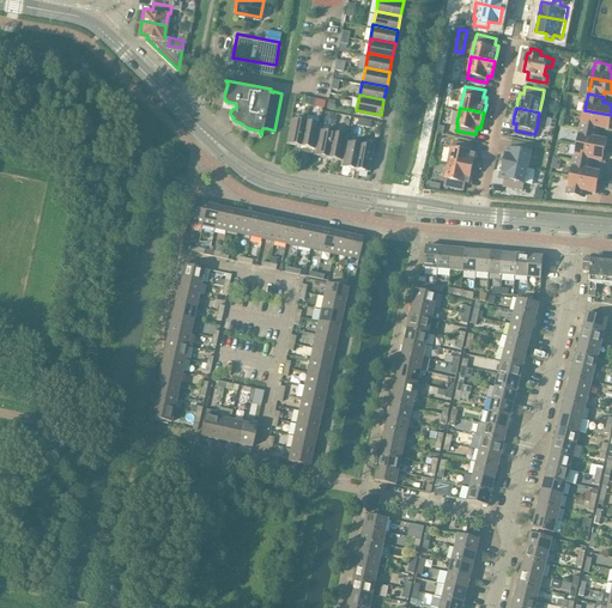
[(610,126),(611,115),(585,110),(582,120),(583,120),(582,126),(597,128),(598,123),(610,126)]
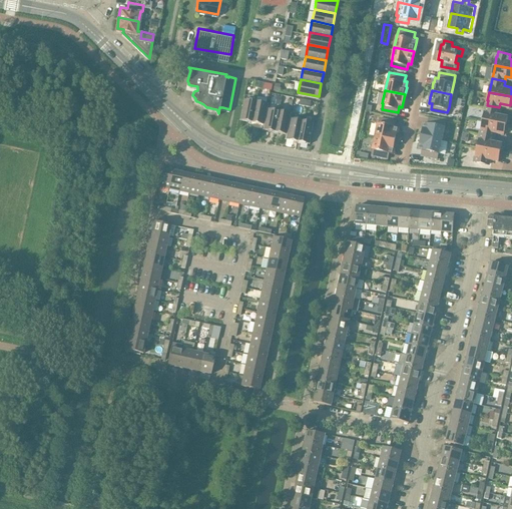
[(257,99),(252,119),(264,122),(268,106),(269,101),(267,101),(268,96),(258,94),(257,99)]
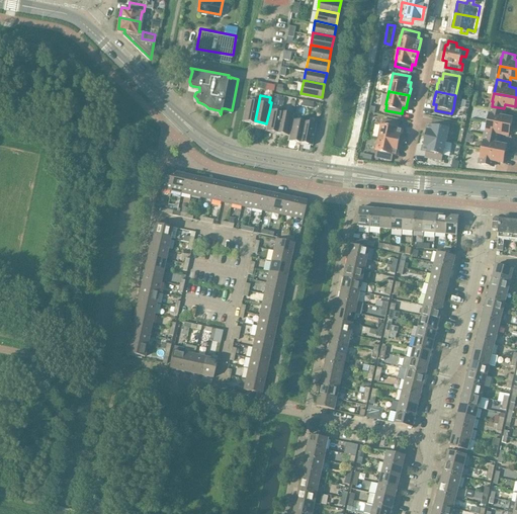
[(259,100),(246,97),(242,118),(255,120),(259,100)]
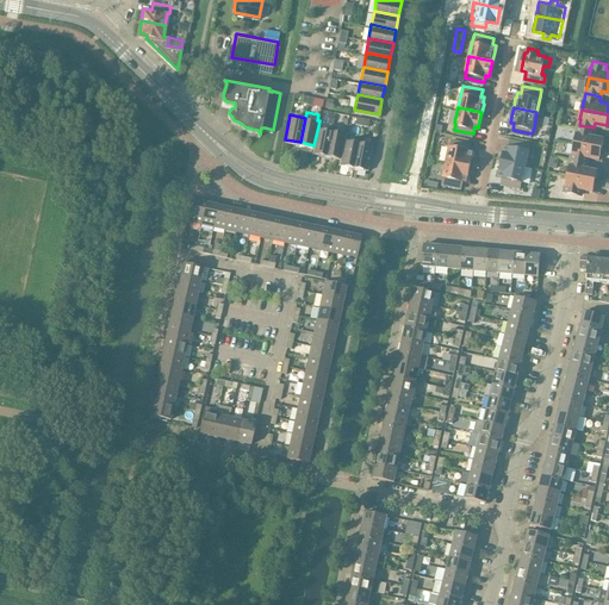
[(604,136),(592,133),(594,128),(579,125),(578,130),(577,130),(576,141),(602,147),(604,136)]
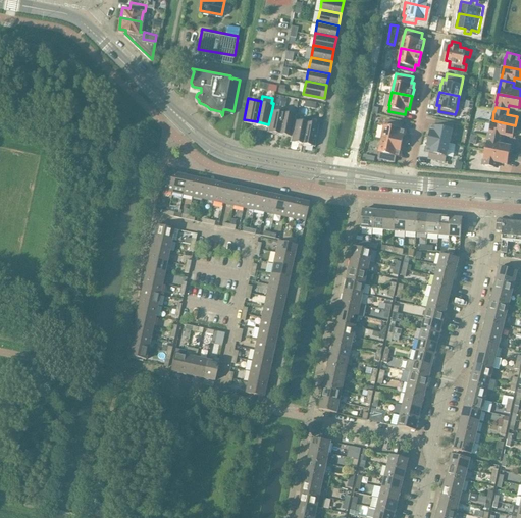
[(283,110),(272,108),(268,124),(267,128),(279,132),(283,110)]
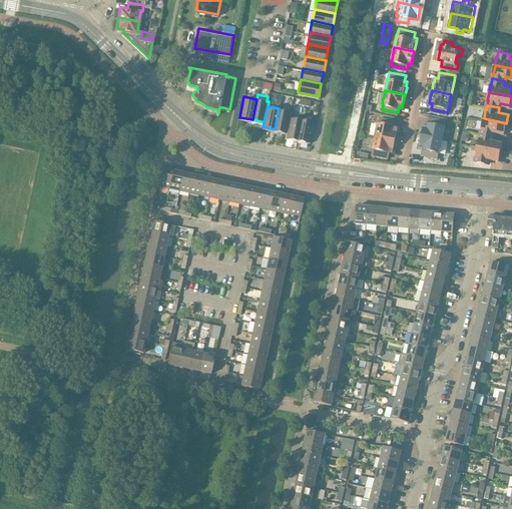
[(292,111),(279,108),(275,129),(286,131),(287,131),(290,115),(291,116),(292,111)]
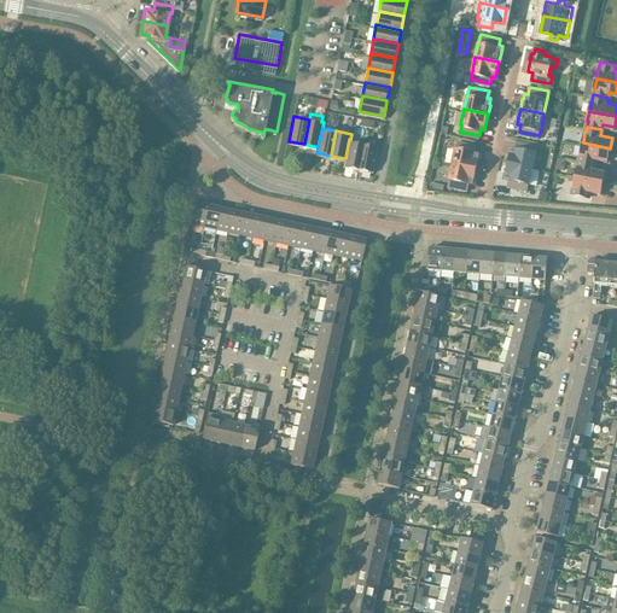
[(364,142),(350,140),(349,139),(345,158),(344,158),(343,164),(359,167),(364,142)]
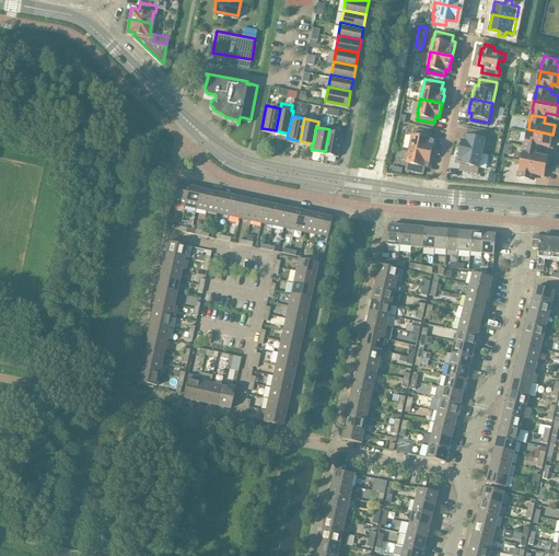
[(432,130),(415,126),(414,132),(410,146),(432,151),(433,142),(434,137),(431,136),(432,130)]
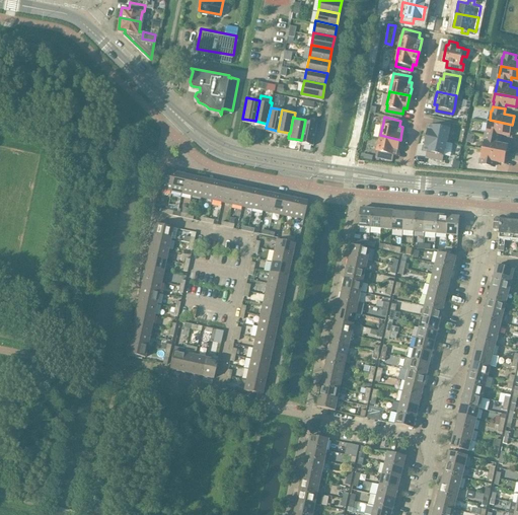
[(447,139),(450,127),(450,126),(451,121),(435,117),(433,123),(430,122),(429,127),(428,135),(447,139)]
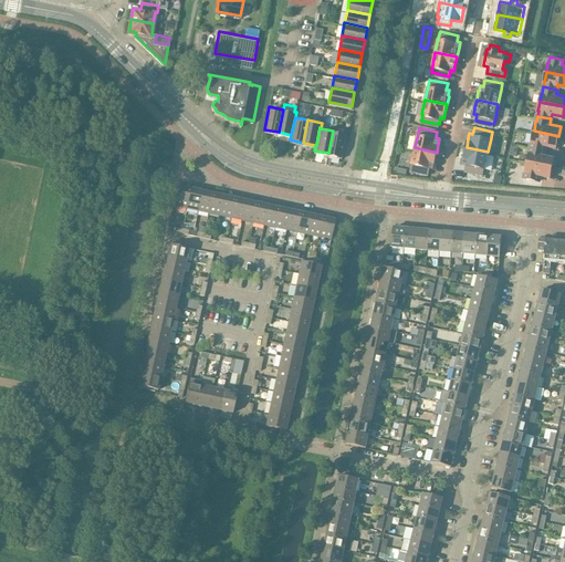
[(346,133),(333,131),(328,153),(342,156),(346,133)]
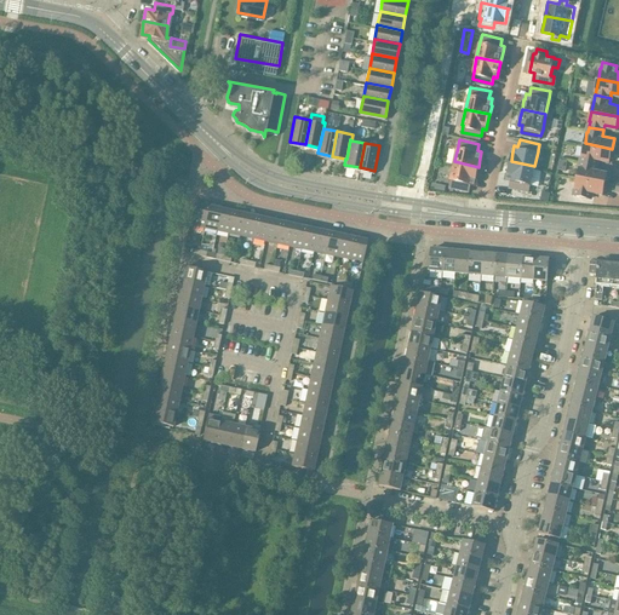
[(609,160),(612,149),(585,143),(583,154),(582,160),(597,162),(599,157),(609,160)]
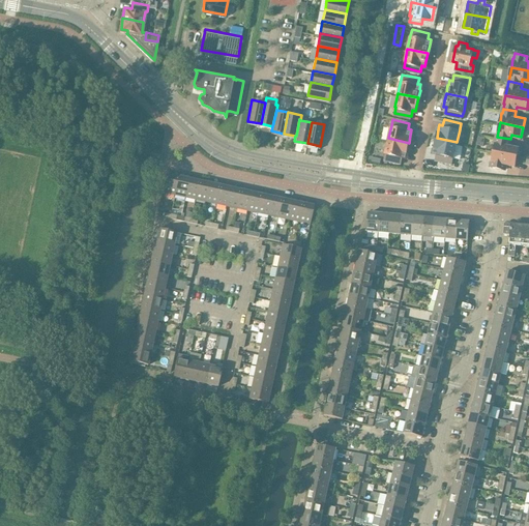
[(519,146),(509,144),(510,139),(497,137),(496,141),(494,150),(518,154),(519,146)]
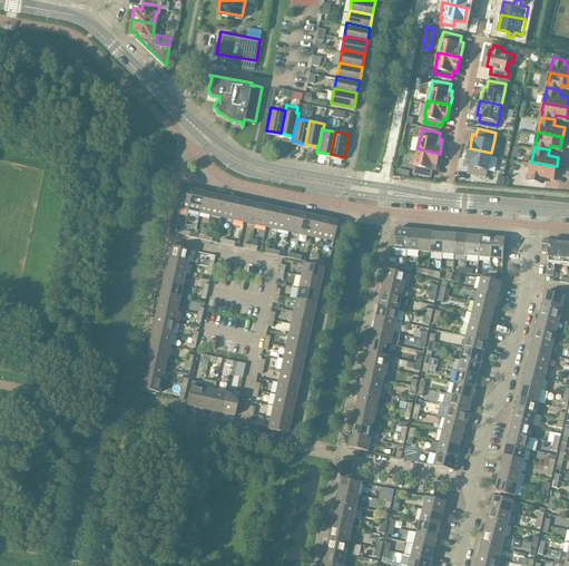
[(438,162),(440,154),(418,148),(414,163),(413,169),(431,174),(433,167),(437,167),(438,162)]
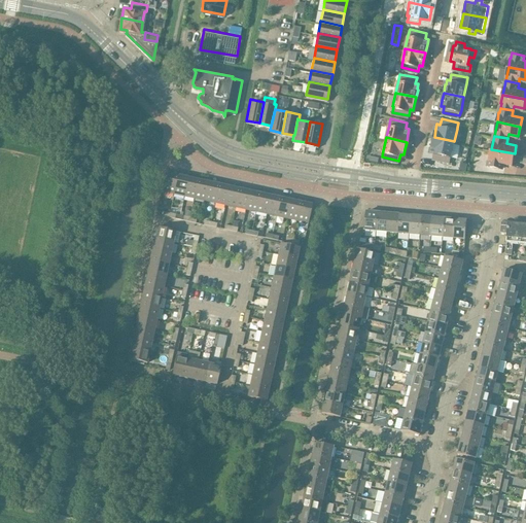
[(452,154),(454,141),(434,137),(432,145),(431,150),(434,151),(433,157),(450,161),(451,154),(452,154)]
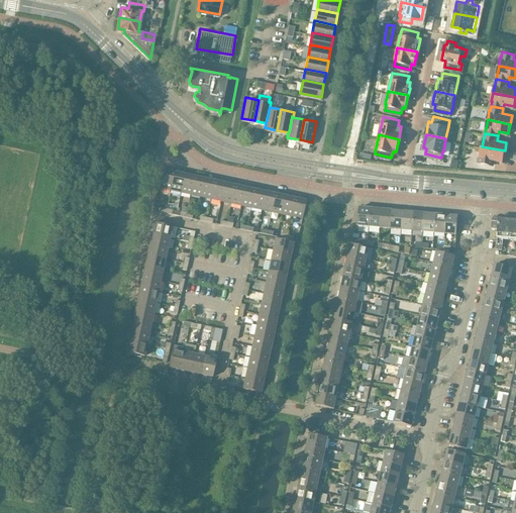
[(503,160),(505,150),(482,146),(480,156),(481,156),(480,161),(492,163),(493,158),(503,160)]
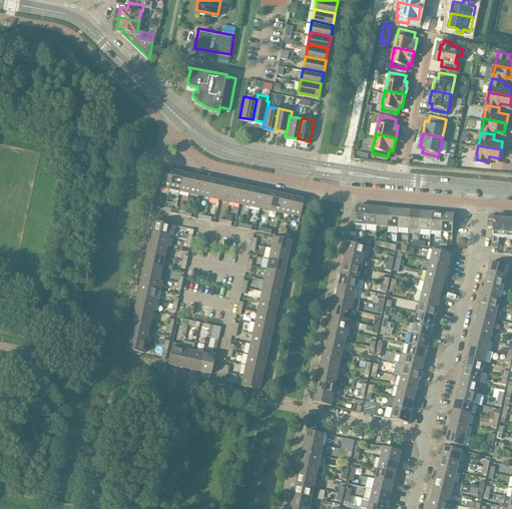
[(173,168),(163,165),(159,183),(169,185),(173,168)]
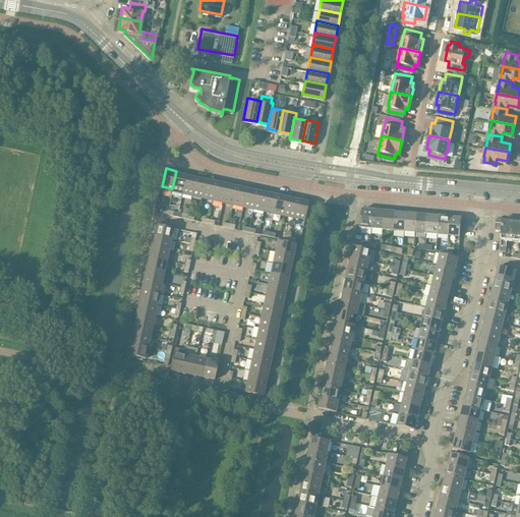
[(186,173),(176,171),(172,188),(182,190),(186,173)]
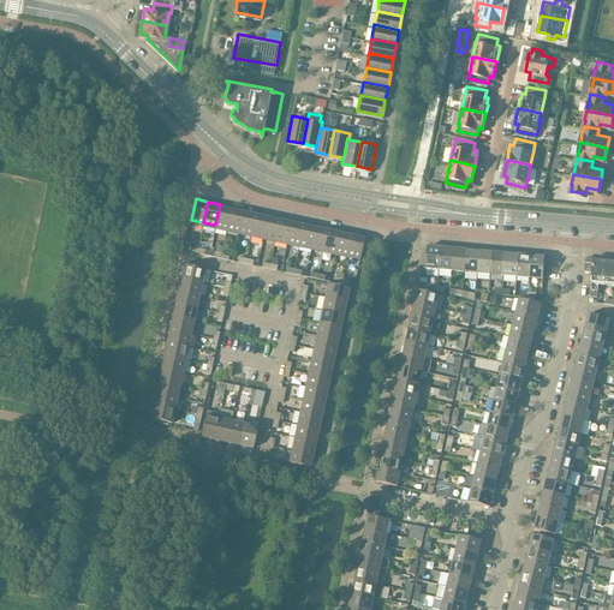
[(232,207),(220,204),(215,225),(227,228),(232,207)]
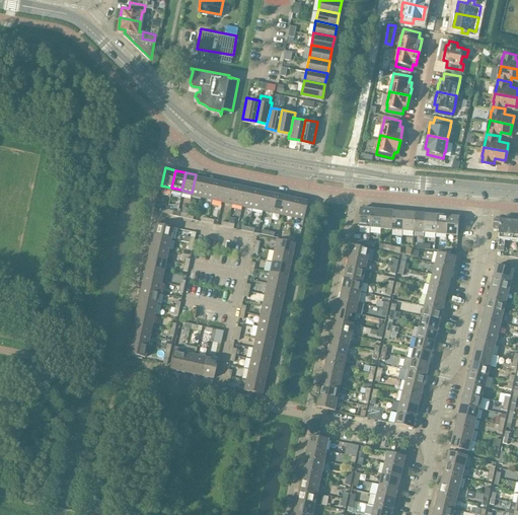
[(206,176),(196,174),(192,193),(202,195),(206,176)]
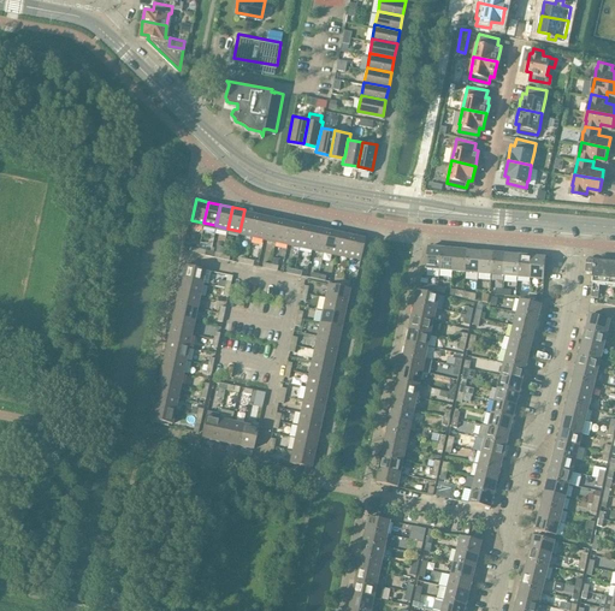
[(256,212),(244,209),(240,231),(252,233),(256,212)]
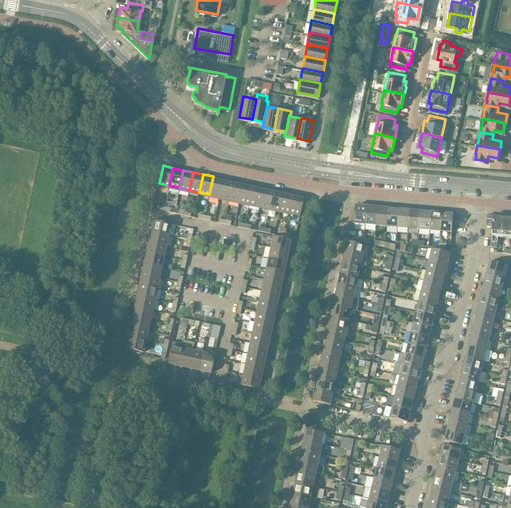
[(223,178),(213,176),(209,194),(219,196),(223,178)]
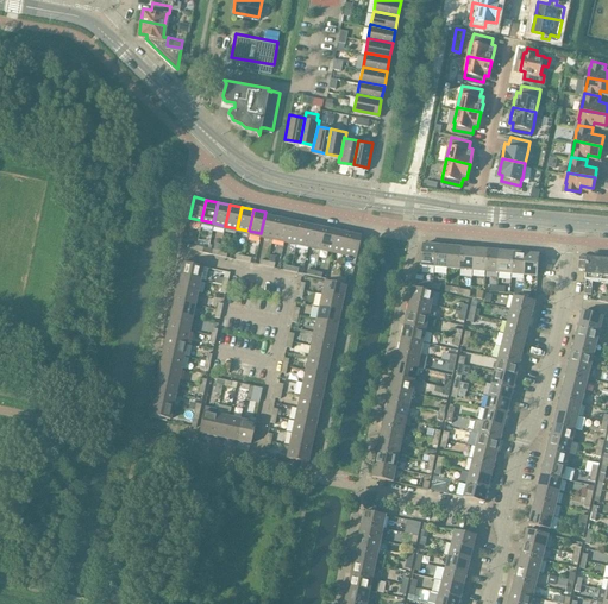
[(277,215),(265,212),(261,233),(273,236),(277,215)]
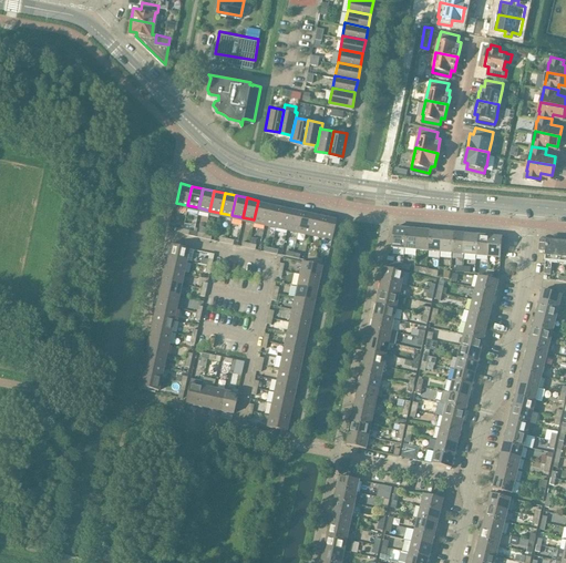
[(269,203),(258,201),(254,219),(265,222),(269,203)]
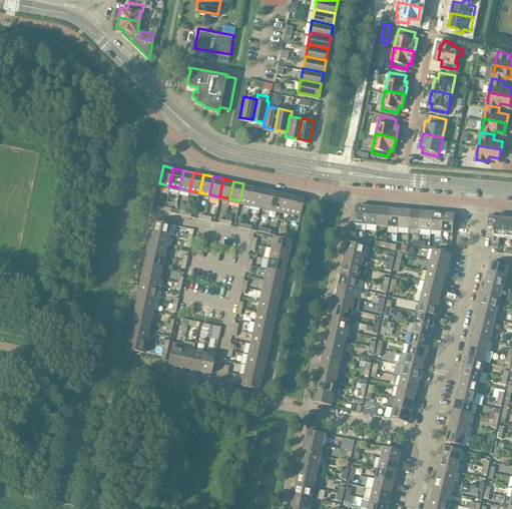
[(253,185),(243,183),(239,200),(249,203),(253,185)]
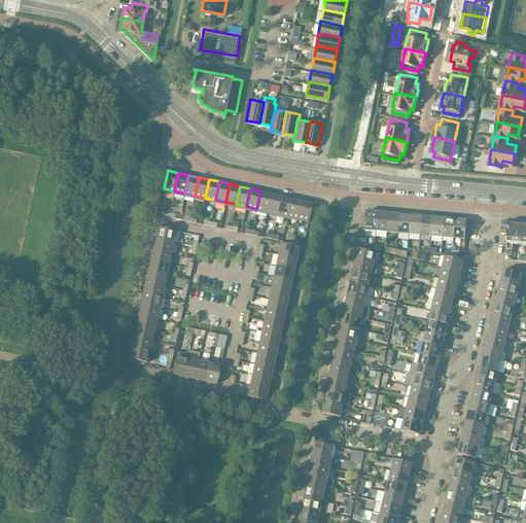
[(271,193),(260,190),(256,209),(267,211),(271,193)]
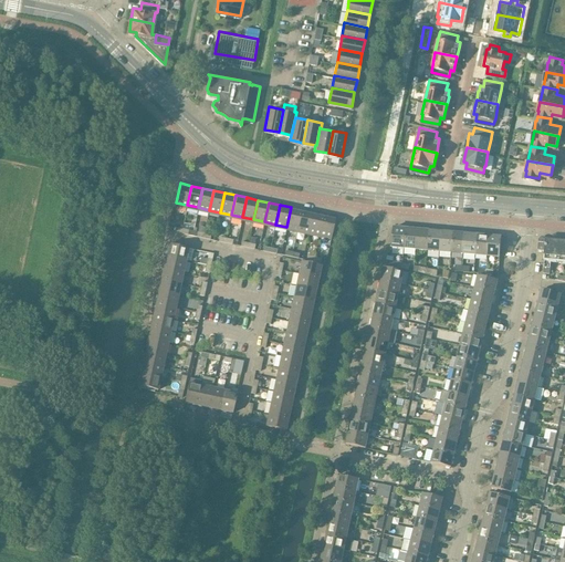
[(302,209),(291,207),(286,227),(297,229),(302,209)]
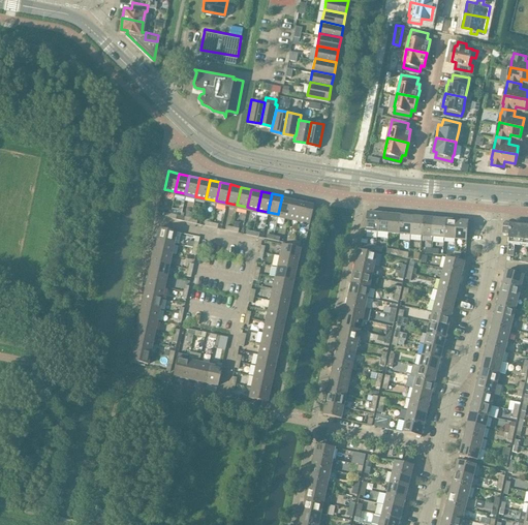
[(292,198),(282,195),(278,214),(288,216),(292,198)]
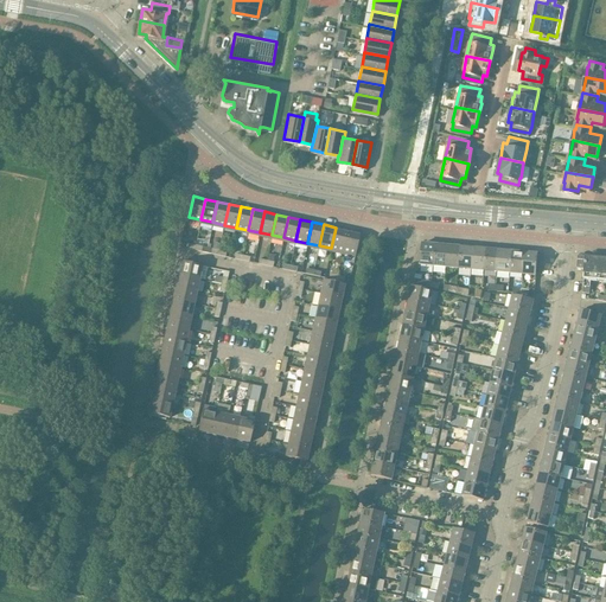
[(348,230),(336,228),(331,248),(343,250),(348,230)]
